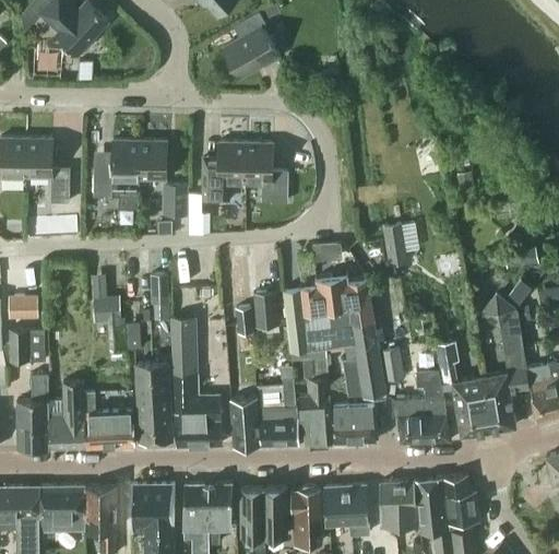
[(56,37),(78,56),(108,22),(87,2),(79,12),(64,0),(37,0),(23,15),(25,34),(42,16),(60,33),(56,37)]
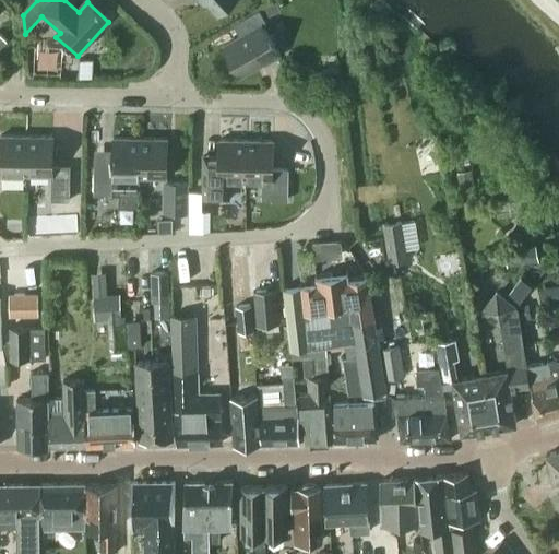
[(195,0),(197,0),(200,0),(217,18),(235,0),(195,0)]
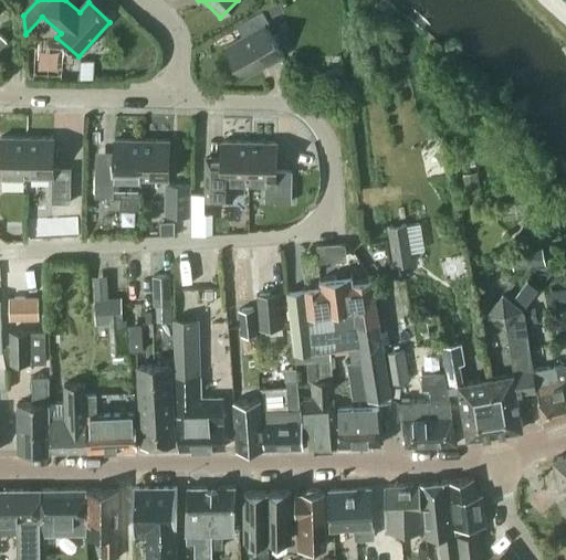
[(280,6),(268,12),(272,21),(284,14),(280,6)]
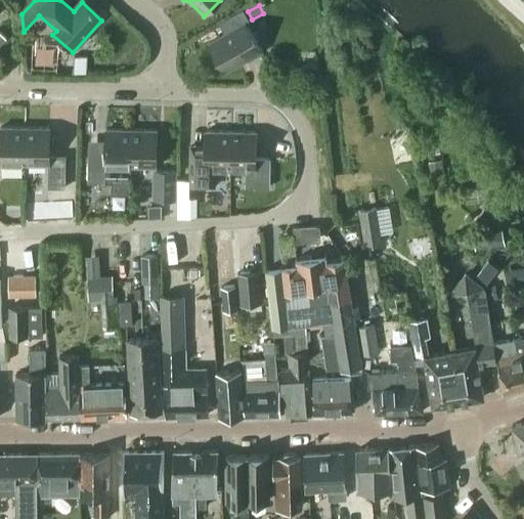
[(247,60),(248,62),(262,54),(246,27),(249,26),(242,14),(219,27),(225,38),(209,47),(224,74),(247,60)]
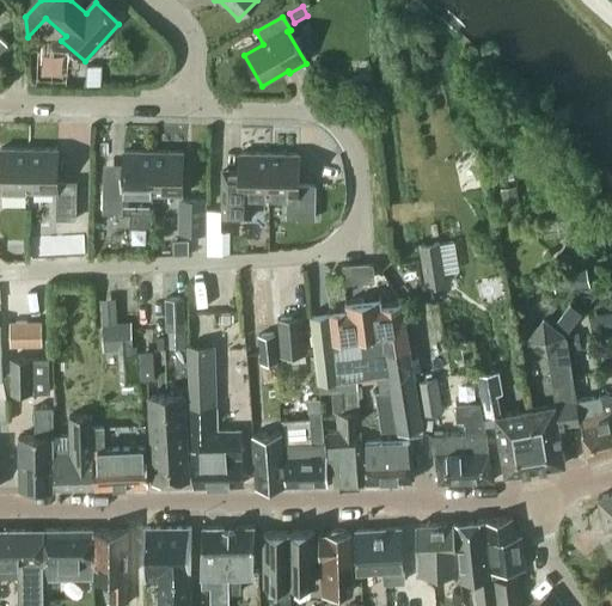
[(372,78),(354,80),(356,96),(374,92),(372,78)]
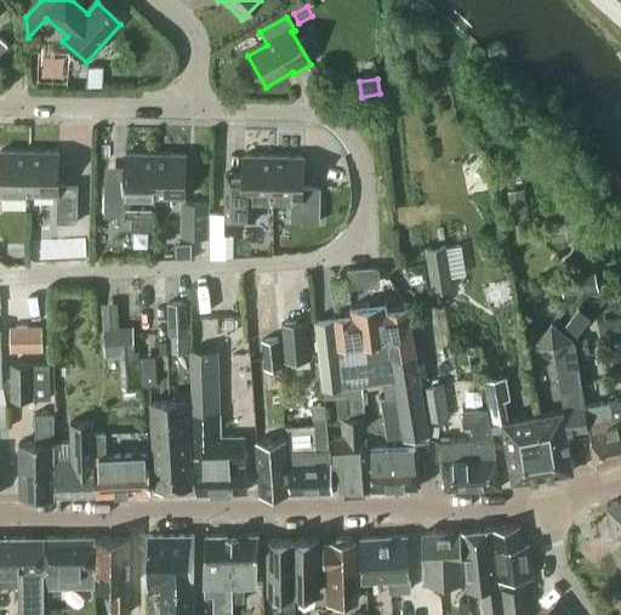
[(0,175),(0,198),(29,199),(29,155),(0,155),(0,175)]
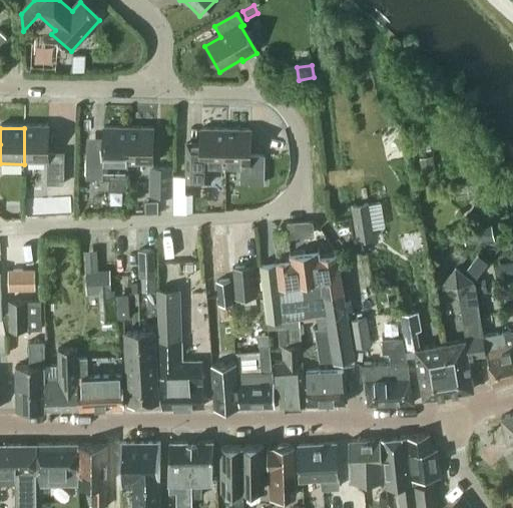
[(48,128),(24,128),(24,164),(47,164),(47,187),(63,187),(64,155),(48,155),(48,128)]
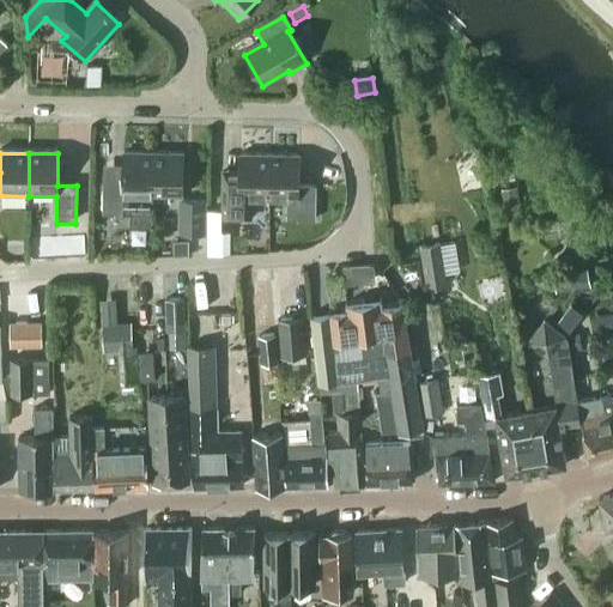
[(123,186),(103,186),(102,217),(131,218),(129,222),(138,230),(151,231),(152,199),(153,156),(123,155),(123,186)]
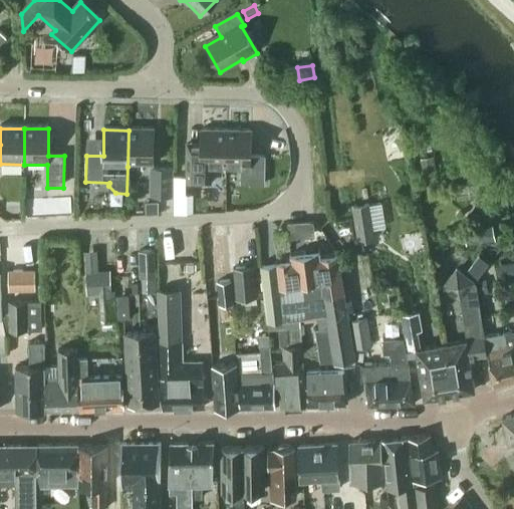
[(129,131),(127,167),(153,167),(153,131),(129,131)]
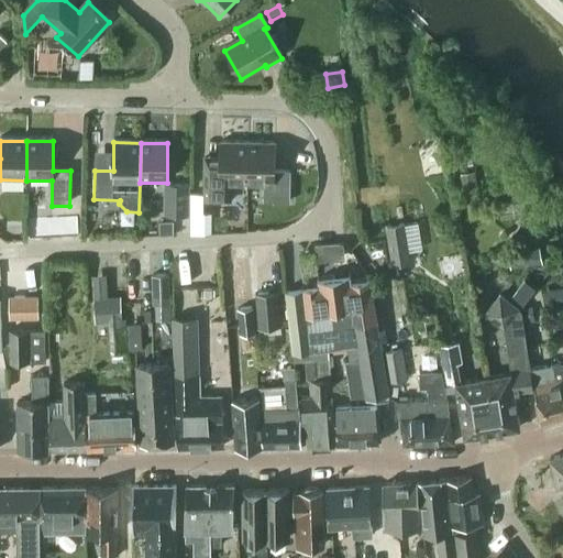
[(220,144),(220,161),(205,161),(203,204),(230,204),(230,184),(246,185),(247,145),(220,144)]
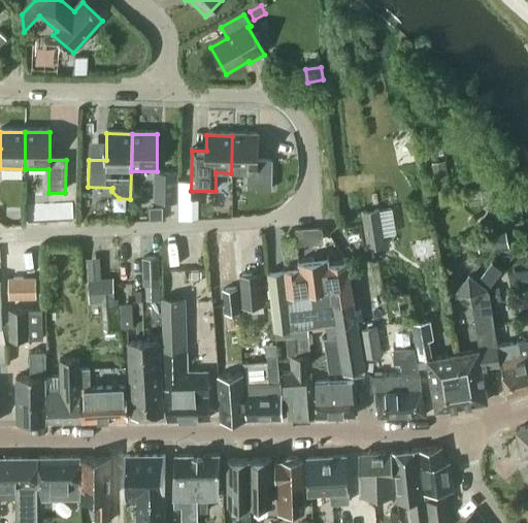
[(232,136),(231,173),(246,173),(246,192),(271,192),(271,163),(257,163),(257,136),(232,136)]
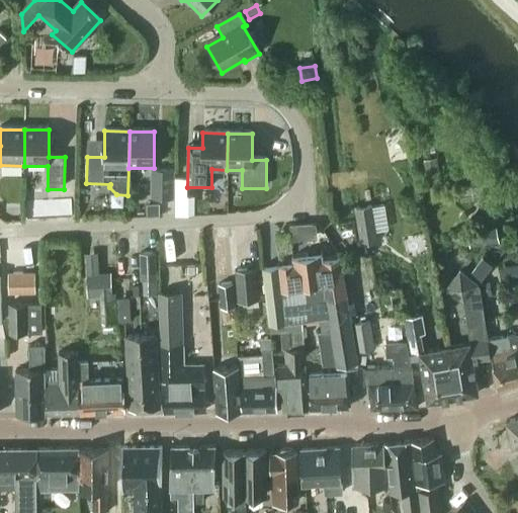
[(175,172),(151,172),(151,201),(175,201),(175,172)]
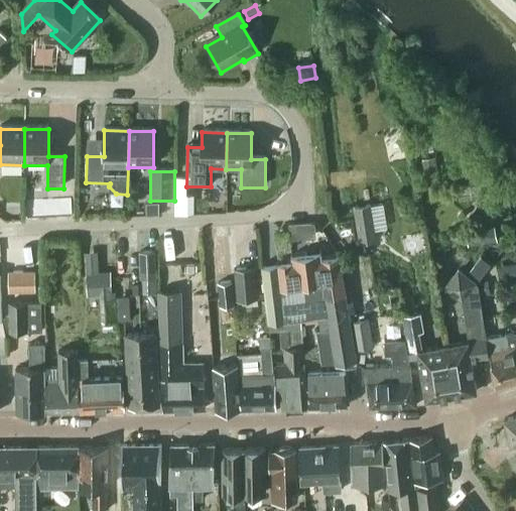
[(194,196),(175,197),(176,215),(195,215),(194,196)]
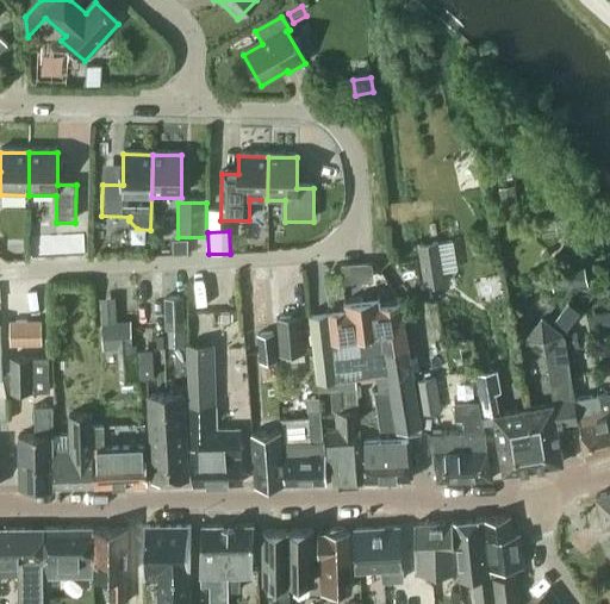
[(55,244),(33,244),(32,262),(54,262),(55,244)]
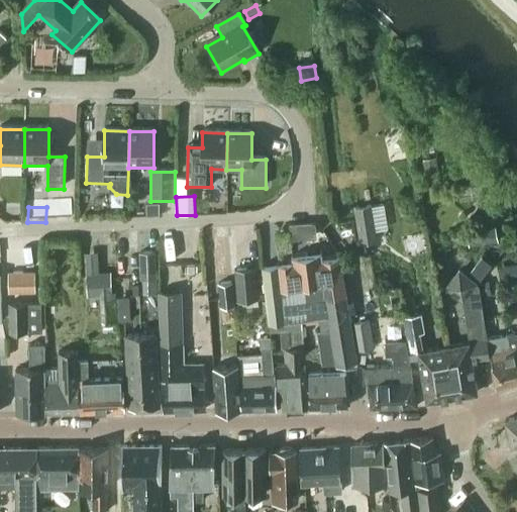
[(372,209),(354,211),(360,247),(376,245),(371,216),(373,216),(372,209)]
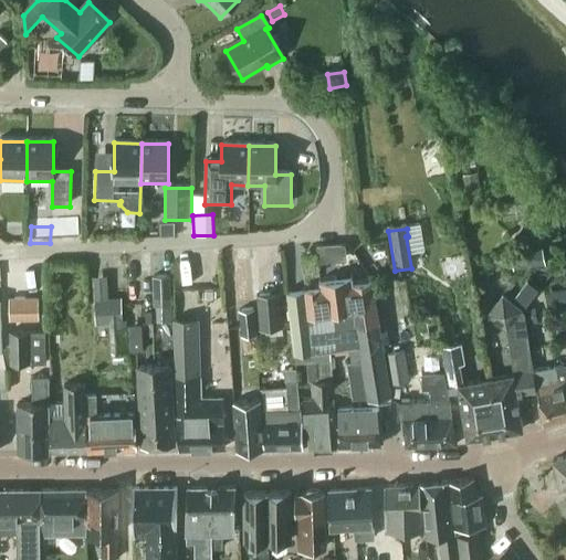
[(315,273),(347,271),(346,249),(313,251),(315,273)]
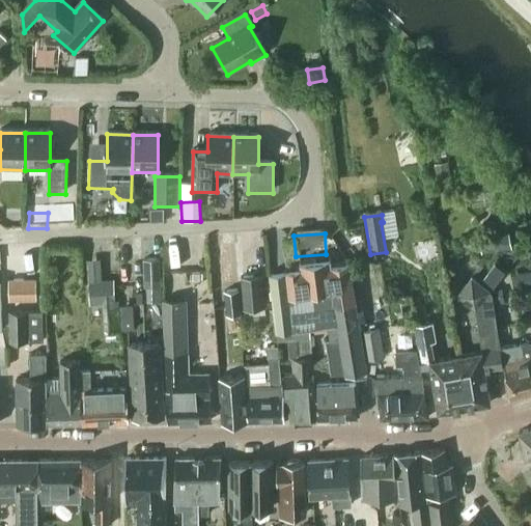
[(478,242),(481,257),(512,251),(508,236),(478,242)]
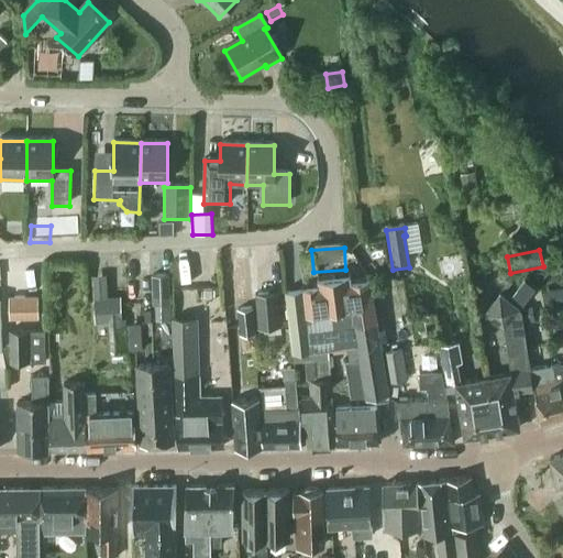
[(318,282),(319,290),(286,293),(289,325),(374,313),(374,310),(373,310),(370,283),(351,285),(350,277),(318,282)]
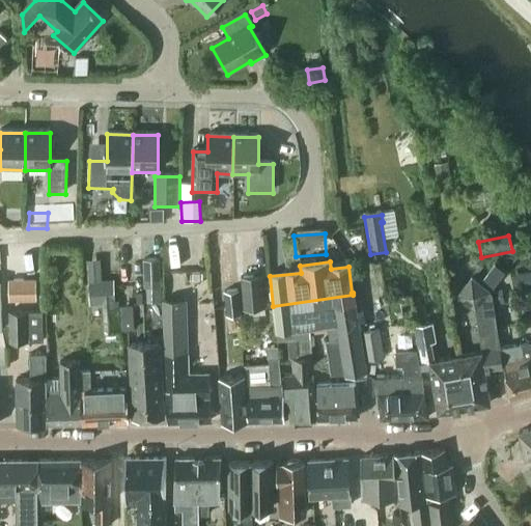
[(143,263),(144,292),(161,291),(160,263),(143,263)]
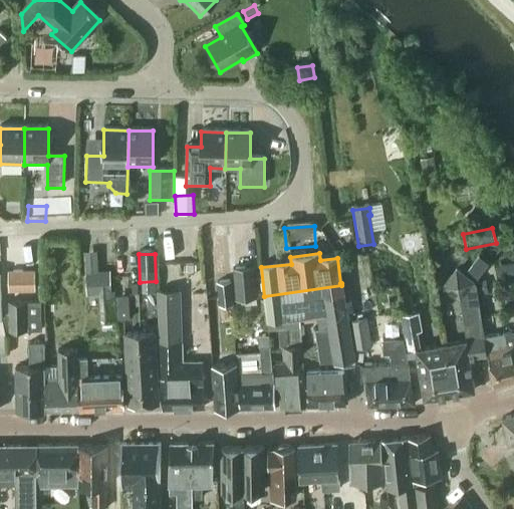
[(513,281),(513,265),(495,270),(499,286),(513,281)]
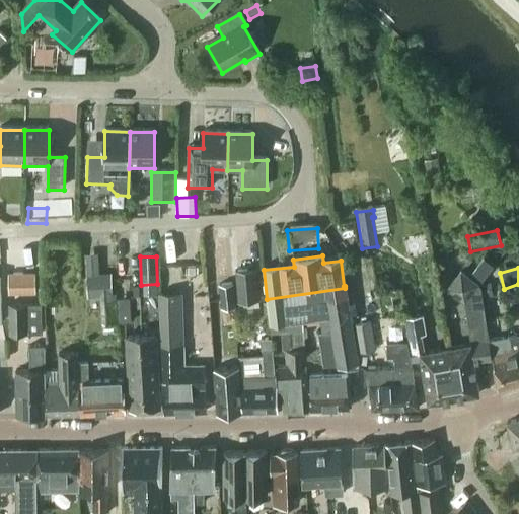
[(258,304),(255,272),(234,274),(238,306),(258,304)]
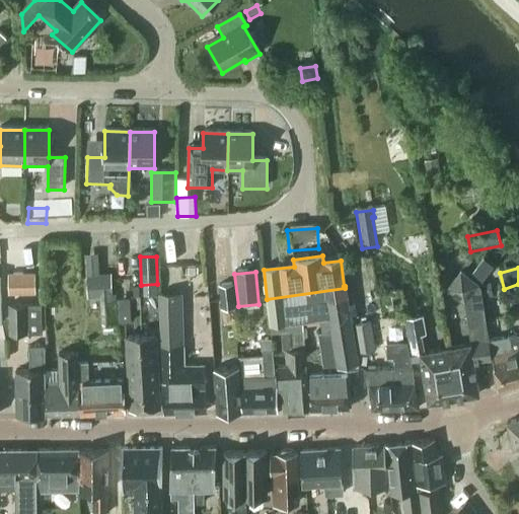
[(470,347),(445,352),(451,385),(455,401),(478,397),(473,365),(492,362),(479,290),(460,275),(447,292),(465,306),(470,347)]
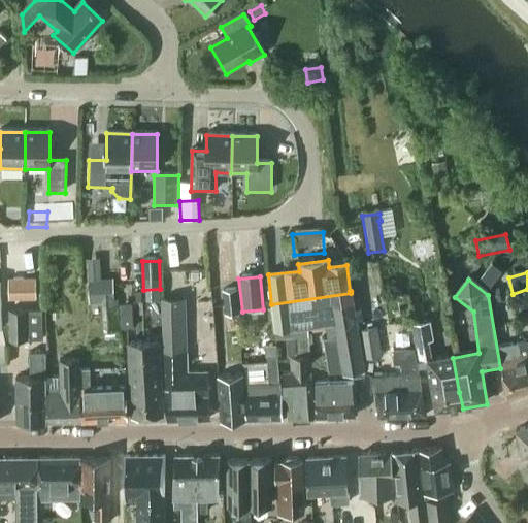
[(37,302),(36,281),(8,281),(8,303),(37,302)]
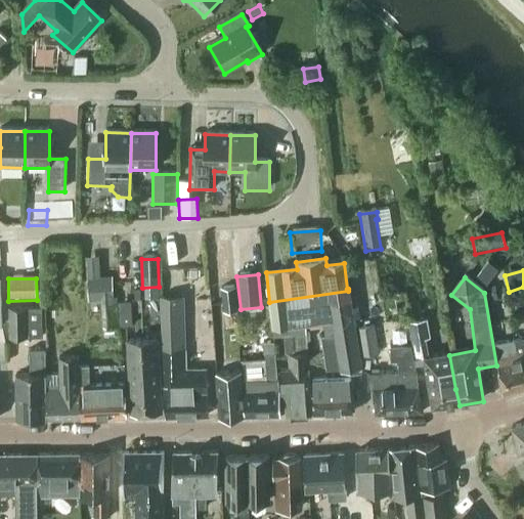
[(114,300),(113,279),(87,280),(88,305),(101,305),(102,331),(119,330),(118,300),(114,300)]
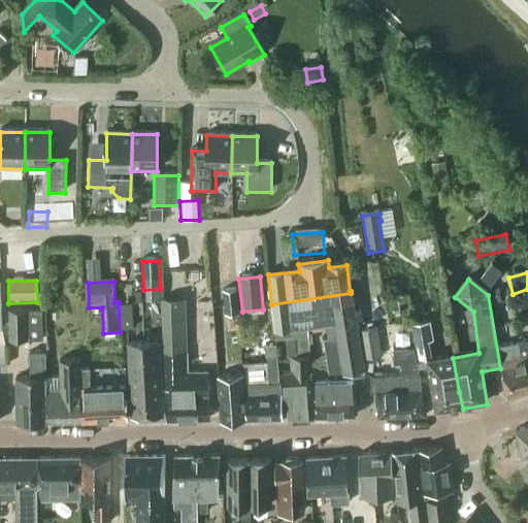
[(238,291),(223,292),(225,318),(240,316),(238,291)]
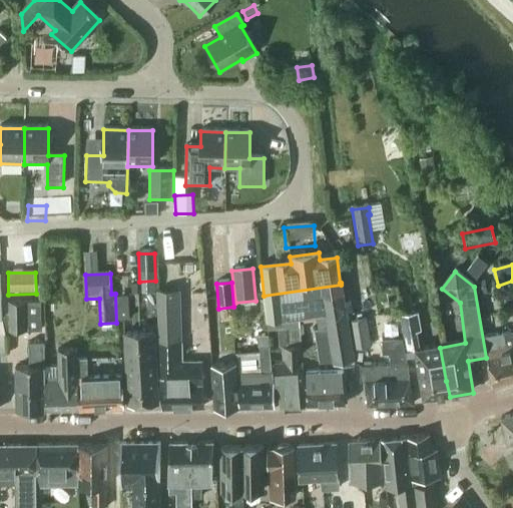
[(320,370),(304,371),(303,371),(306,407),(347,406),(347,405),(345,384),(344,384),(343,369),(354,367),(341,285),(264,296),(269,332),(287,330),(301,329),(300,321),(326,318),(327,330),(315,332),(320,370)]
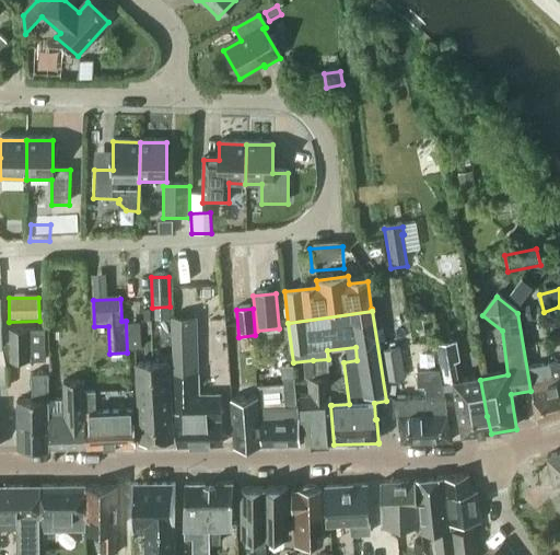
[(219,421),(220,421),(220,397),(198,399),(196,320),(172,321),(173,378),(176,416),(178,448),(220,447),(219,421)]
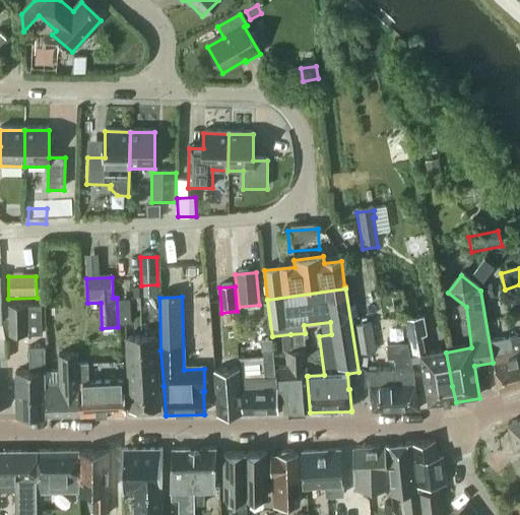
[(42,307),(8,308),(9,338),(43,337),(42,307)]
